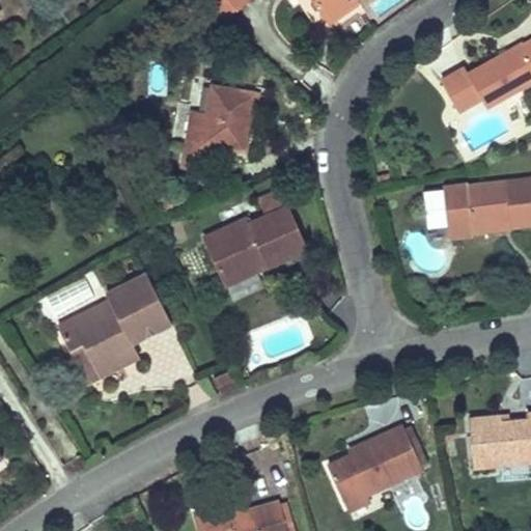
[(245,0),(201,0),(223,19),(245,0)]
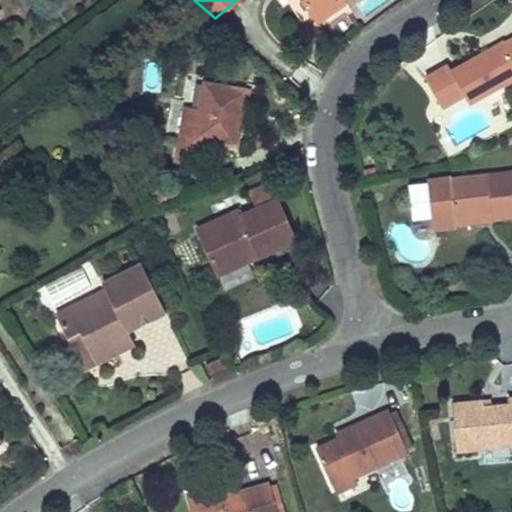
[(340,0),(304,0),(316,17),(340,0)]
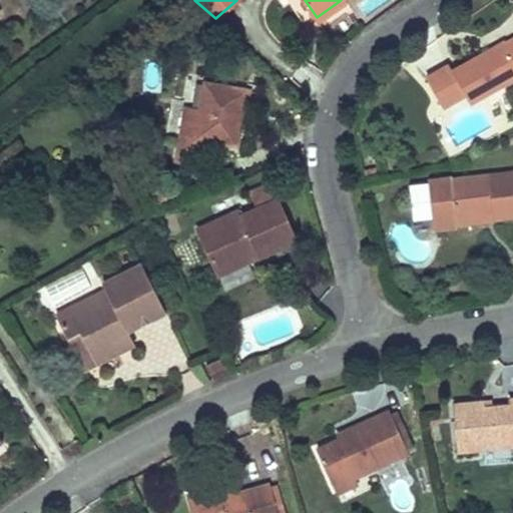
[(321,22),(348,3),(346,0),(341,0),(317,17),(321,22)]
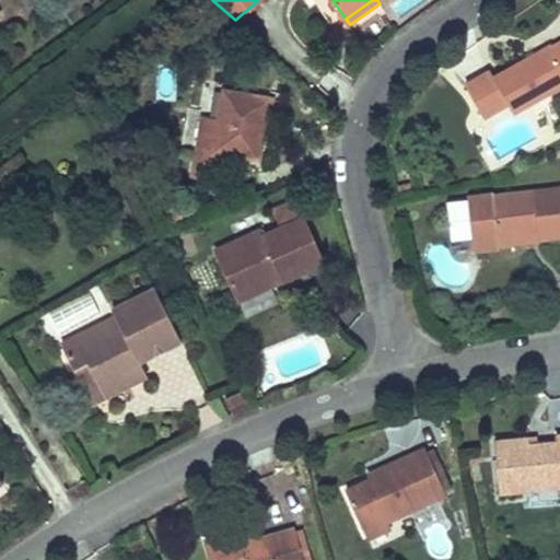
[(559,41),(552,46),(551,45),(494,77),(490,69),(465,83),(486,119),(510,106),(513,113),(559,85),(559,41)]
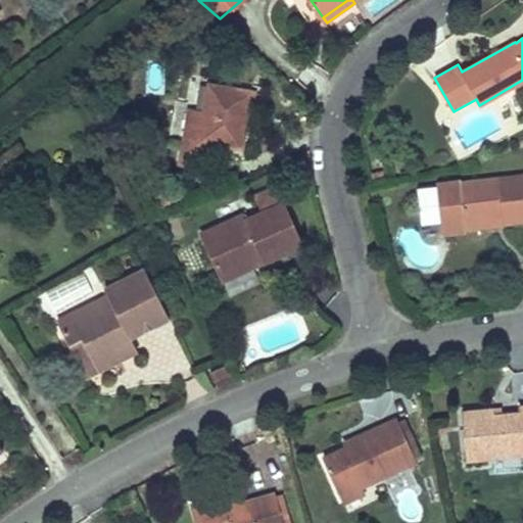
[(242,148),(247,113),(246,113),(250,91),(209,84),(204,112),(189,109),(180,164),(196,168),(201,142),(242,148)]
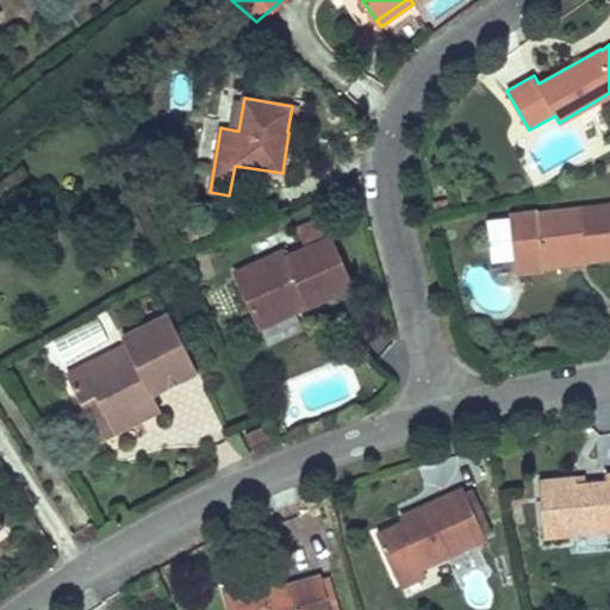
[(294,134),(299,107),(292,106),(287,132),(288,132),(294,134)]
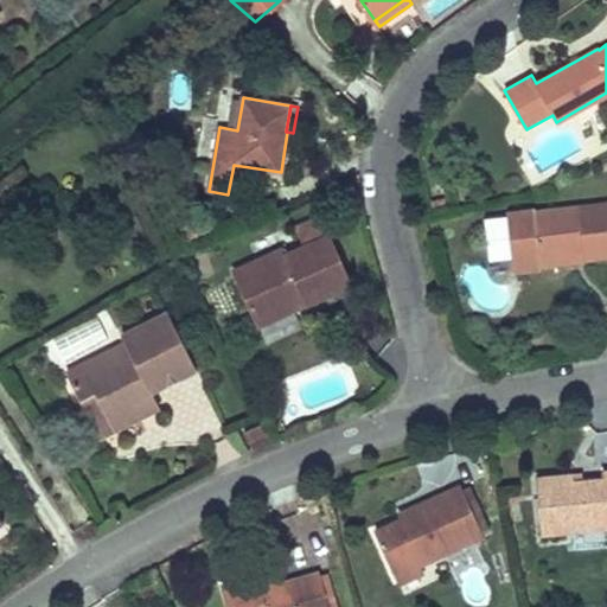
[(606,203),(536,211),(535,209),(508,211),(508,215),(512,257),(513,270),(541,267),(541,264),(540,256),(582,251),(583,259),(585,257),(606,255),(606,203)]
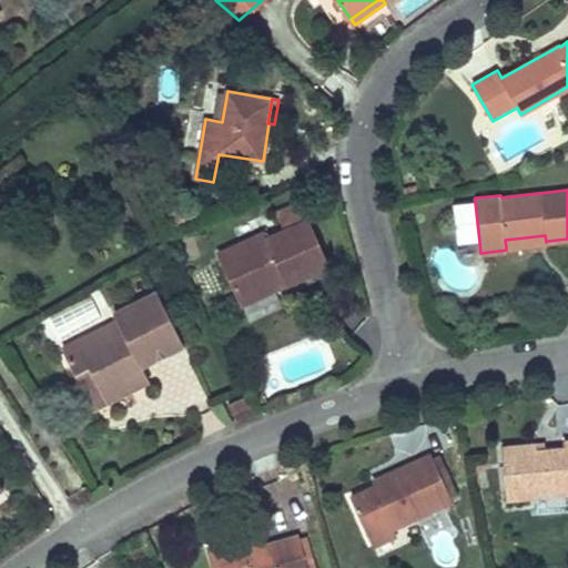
[(479,241),(475,201),(454,203),(457,243),(479,241)]
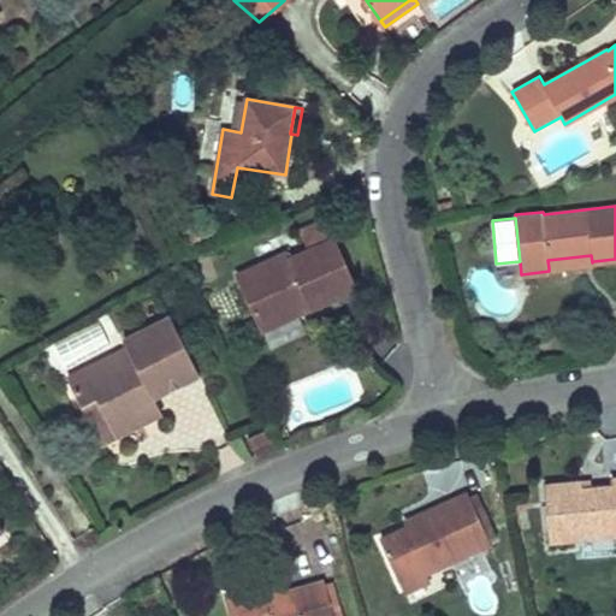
[(309,249),(331,238),(323,223),(301,234),(309,249)]
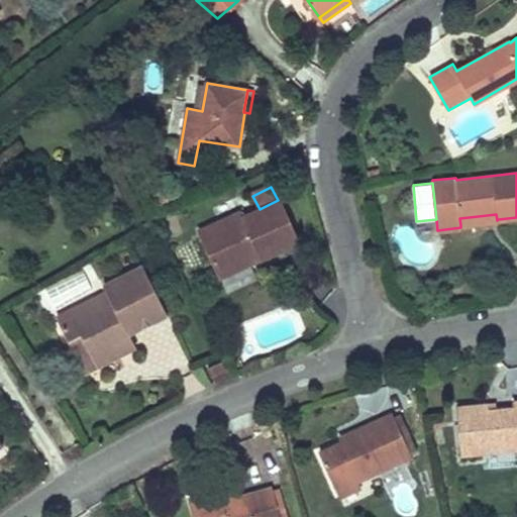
[(262,260),(299,242),(280,200),(243,216),(241,211),(199,230),(217,271),(257,252),(262,260)]
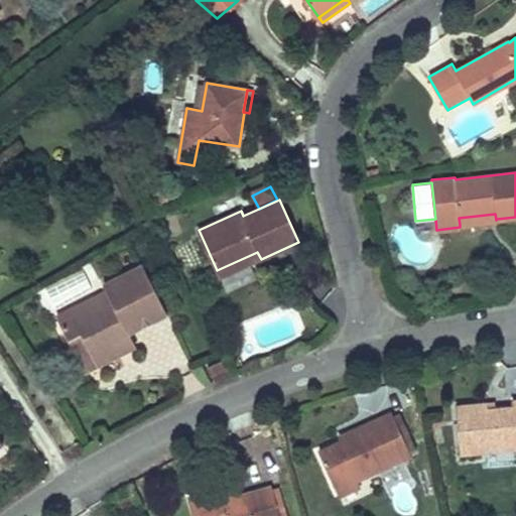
[(460,225),(497,221),(497,219),(496,220),(495,214),(459,218),(460,225)]
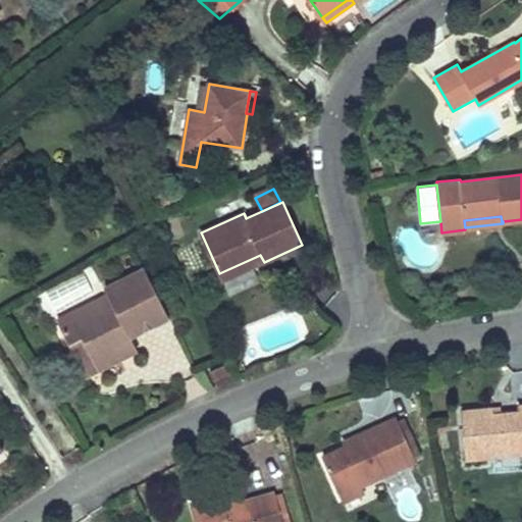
[(222,280),(264,262),(260,255),(219,273),(222,280)]
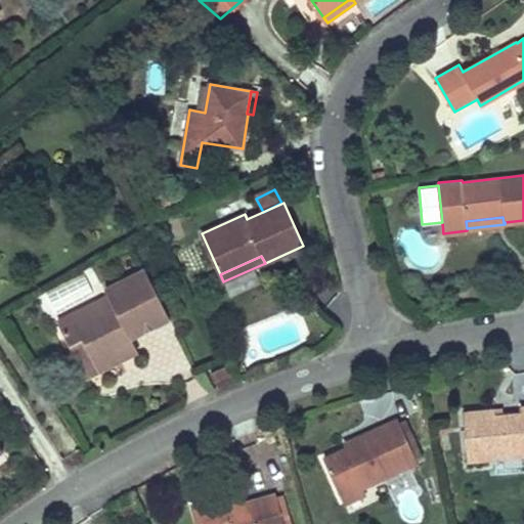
[(131,338),(170,318),(144,269),(105,290),(108,296),(57,321),(70,346),(83,339),(99,372),(121,360),(114,347),(131,338)]
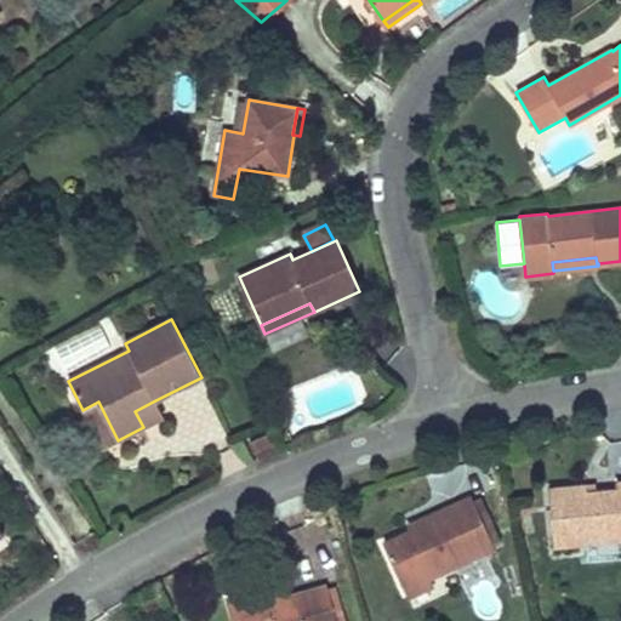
[(164,417),(155,400),(135,411),(143,427),(164,417)]
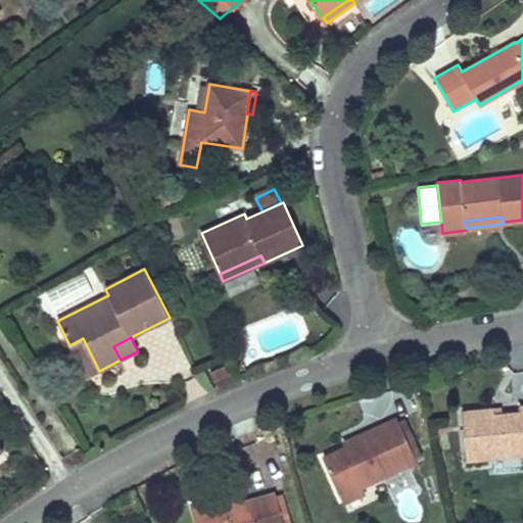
[(99,371),(83,338),(69,345),(86,377),(99,371)]
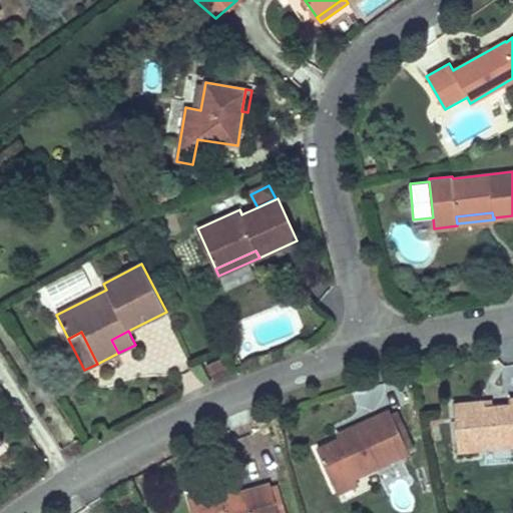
[(223,369),(219,359),(205,365),(209,374),(223,369)]
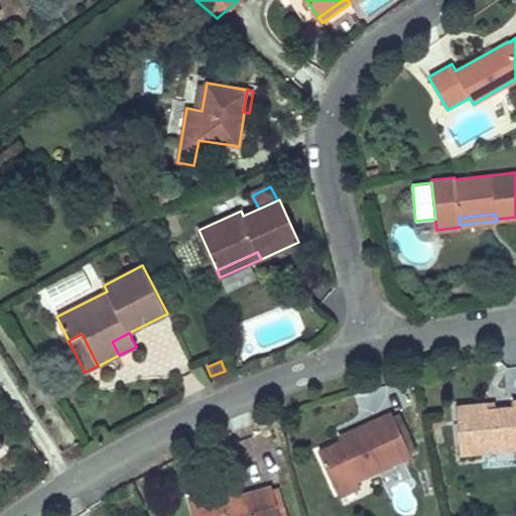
[(515,448),(515,400),(512,401),(513,407),(496,408),(489,409),(488,403),(457,406),(461,455),(515,448)]
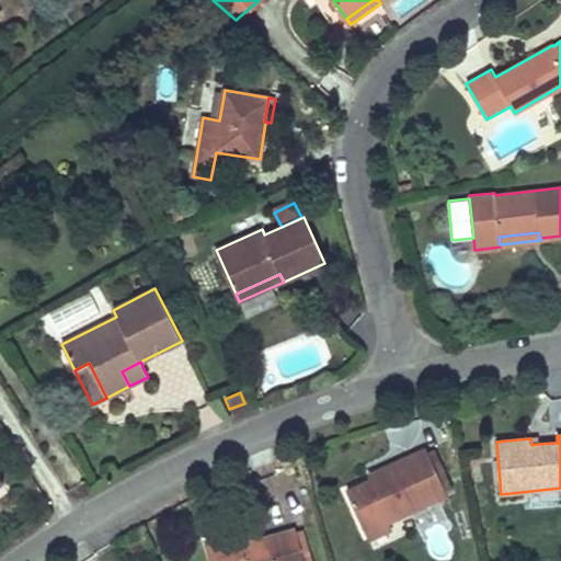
[(447,495),(446,492),(432,461),(426,448),(375,472),(378,478),(373,481),(346,492),(365,533),(389,523),(447,495)]
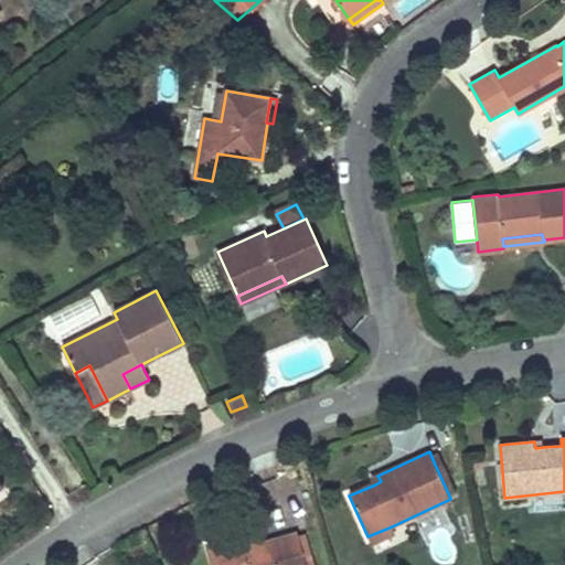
[(456,492),(441,461),(435,465),(449,496),(456,492)]
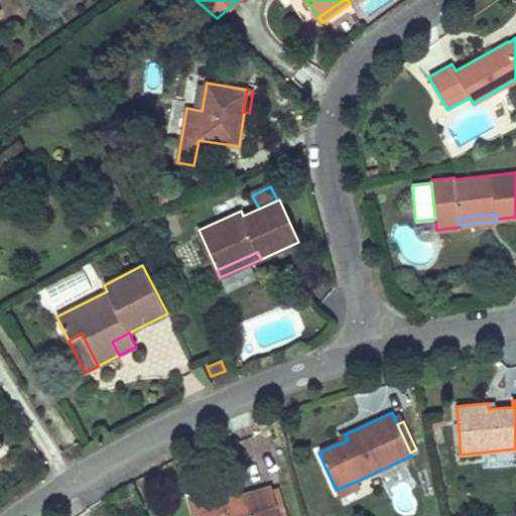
[(339,497),(360,487),(358,481),(336,490),(339,497)]
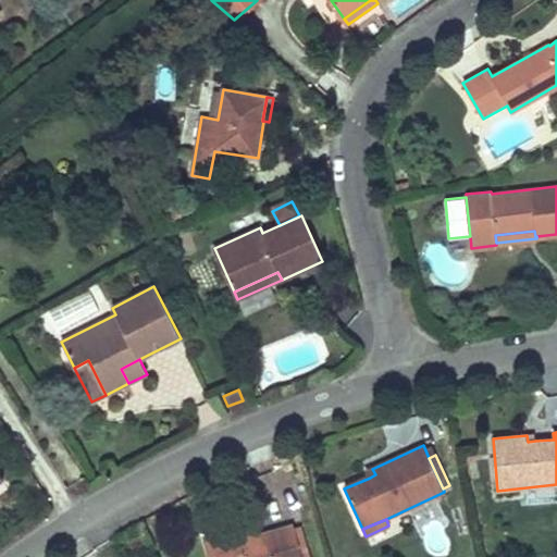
[(300,556),(293,530),(292,527),(249,539),(240,542),(238,534),(236,529),(203,539),(209,556),(300,556)]
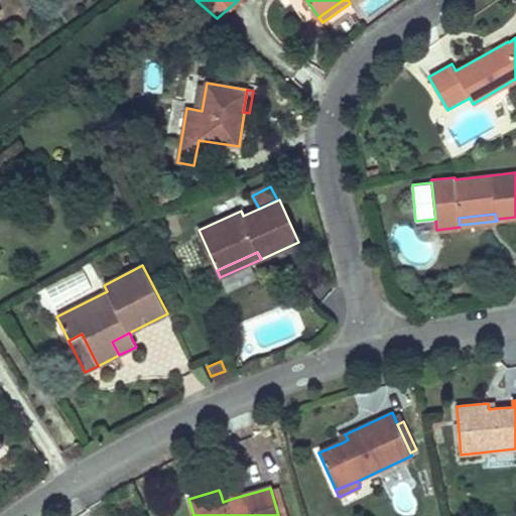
[(285,515),(278,489),(271,491),(278,515),(285,515)]
